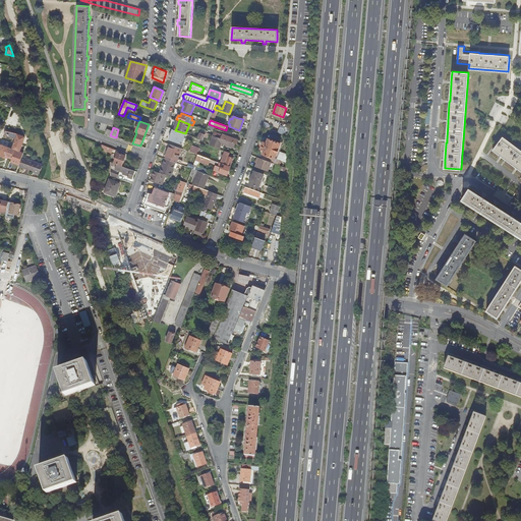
[(181,143),(185,133),(175,130),(173,129),(169,139),(181,143)]
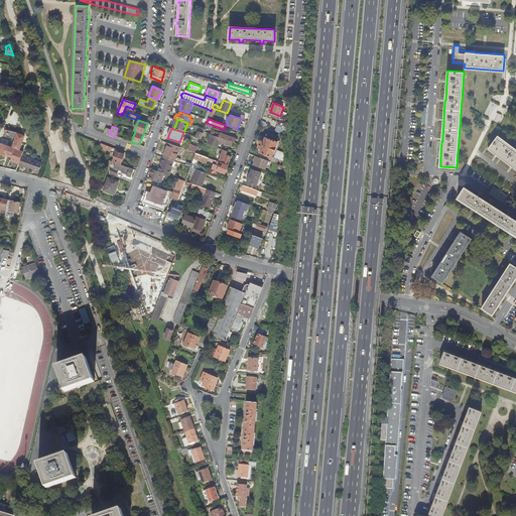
[(211,134),(232,142),(234,143),(236,138),(221,133),(220,134),(212,131),(211,134)]
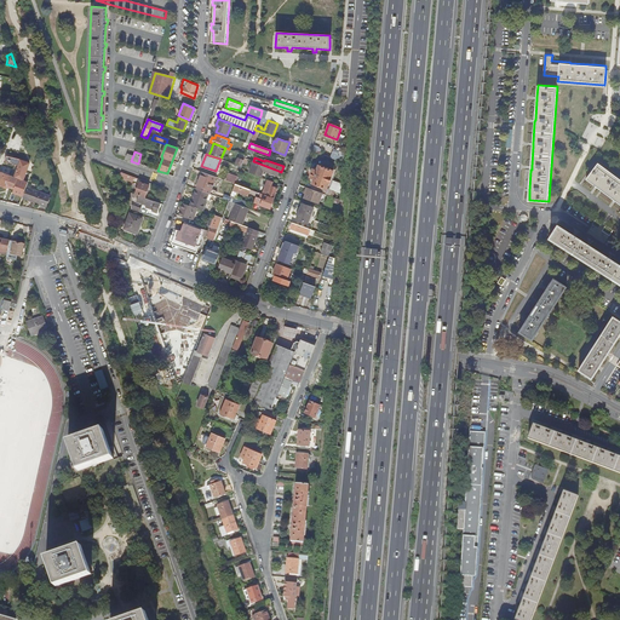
[(277,176),(279,171),(253,161),(250,172),(260,177),(263,170),(277,176)]
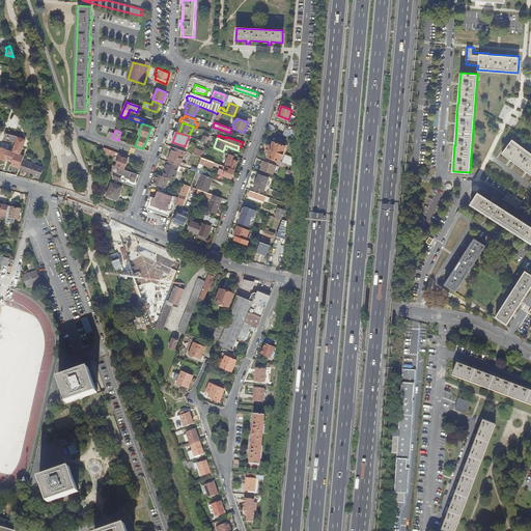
[(530,154),(512,140),(511,141),(502,154),(509,160),(510,160),(511,161),(514,163),(515,164),(526,171),(527,171),(528,172),(530,174),(530,182),(530,154)]
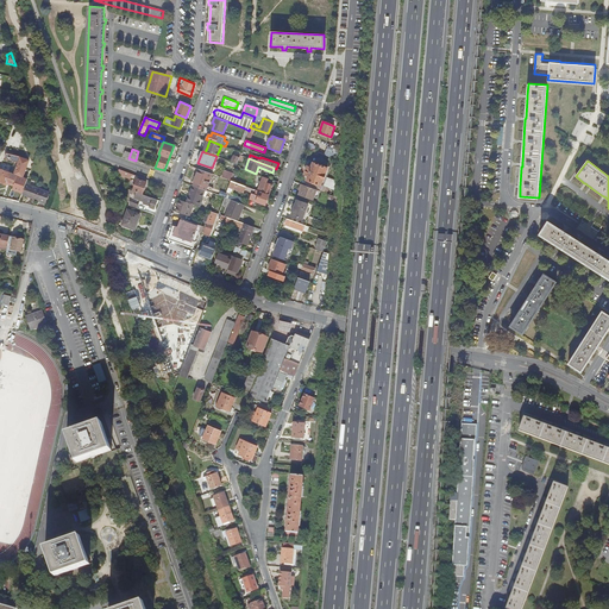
[(308,175),(307,180),(321,186),(325,176),(327,168),(313,163),(312,167),(308,165),(305,174),(308,175)]
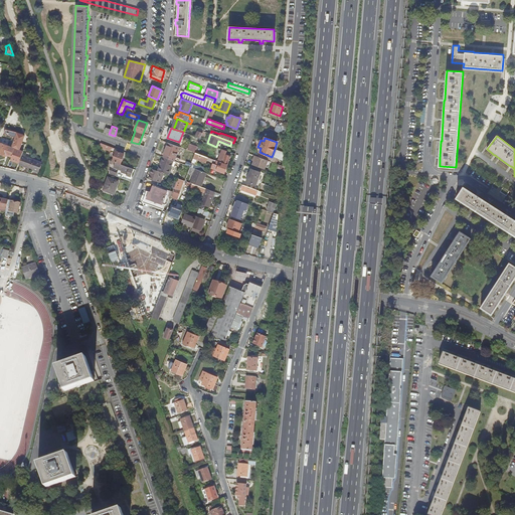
[(117,149),(100,143),(99,147),(115,153),(113,160),(120,163),(123,154),(116,151),(117,149)]
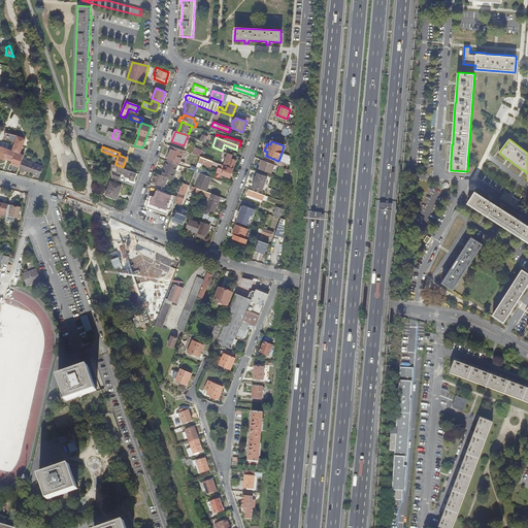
[(184,151),(172,146),(167,161),(177,165),(178,165),(184,151)]
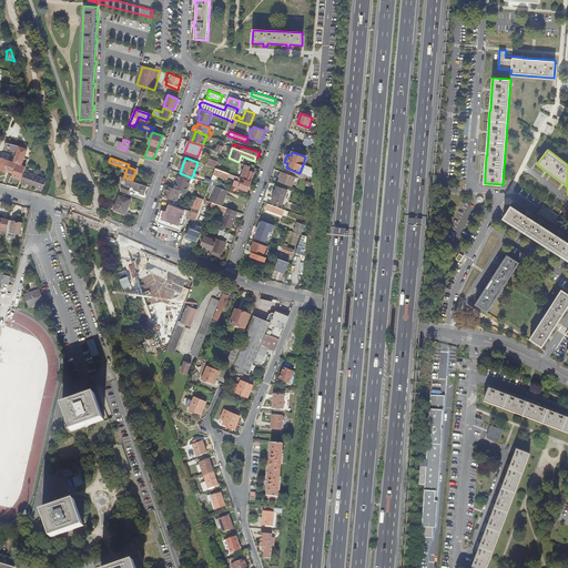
[(209,158),(206,164),(209,165),(215,168),(216,165),(217,162),(209,158)]
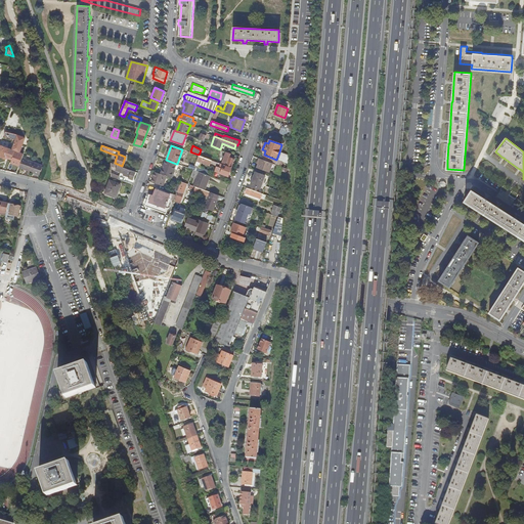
[(5,148),(0,146),(0,157),(6,160),(6,158),(12,160),(14,151),(6,148),(5,148)]
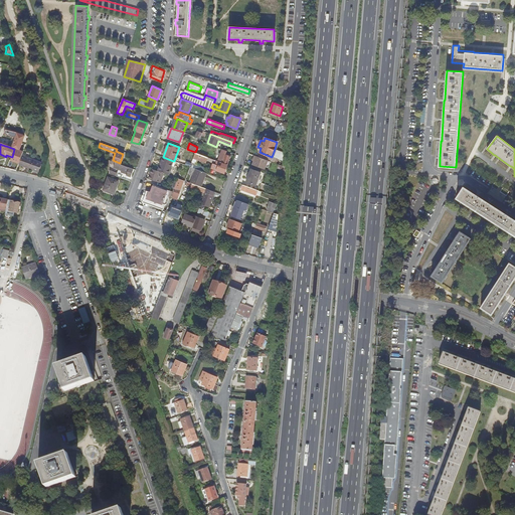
[(221,149),(217,160),(228,164),(230,156),(228,156),(229,155),(226,153),(227,151),(221,149)]
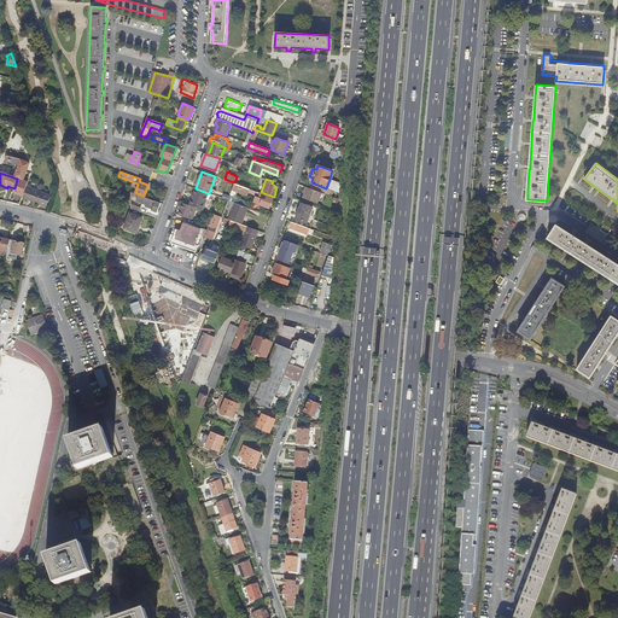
[(330,196),(338,198),(339,182),(330,179),(326,188),(332,191),(330,196)]
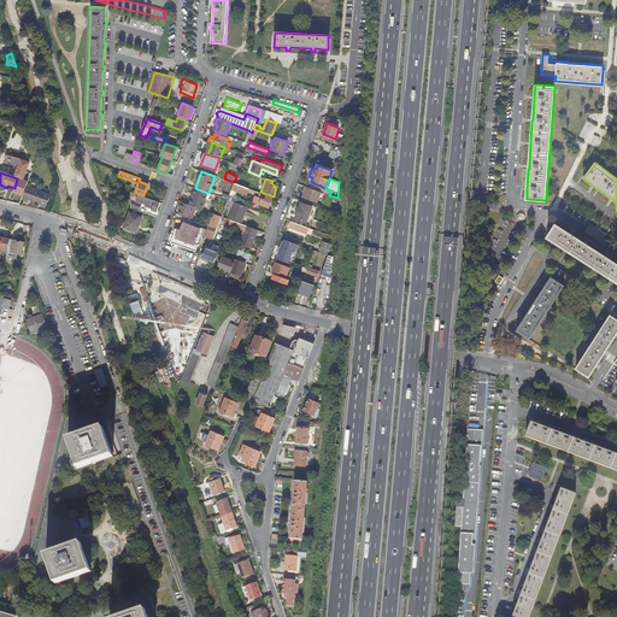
[(234,182),(227,180),(223,193),(229,195),(231,189),(233,186),(234,182)]
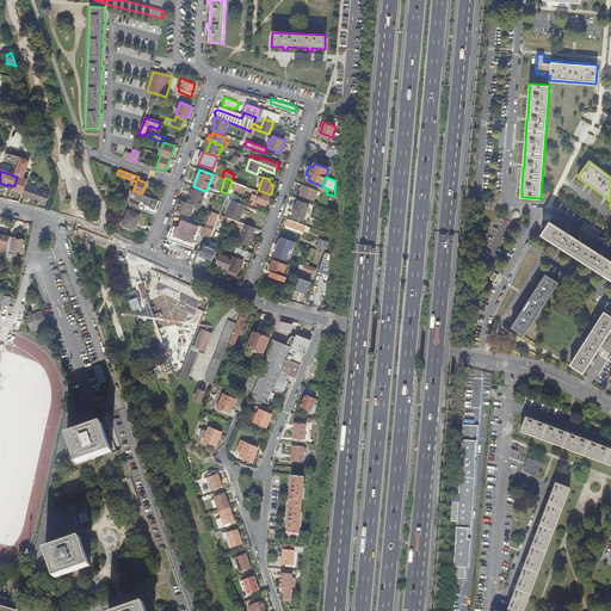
[(230,184),(229,187),(245,192),(246,189),(247,189),(248,187),(232,180),(230,184)]
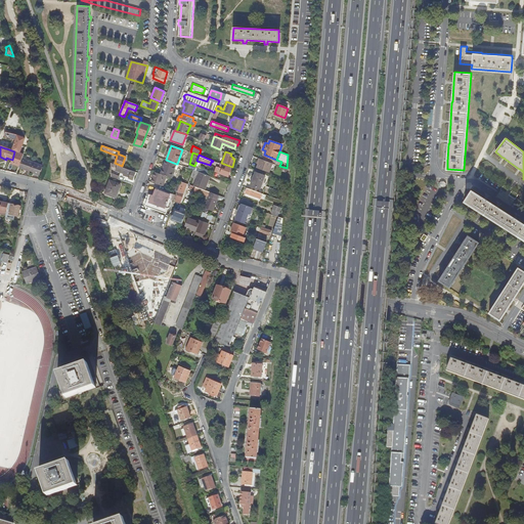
[(262,160),(272,163),(279,166),(281,162),(276,160),(264,155),(262,160)]
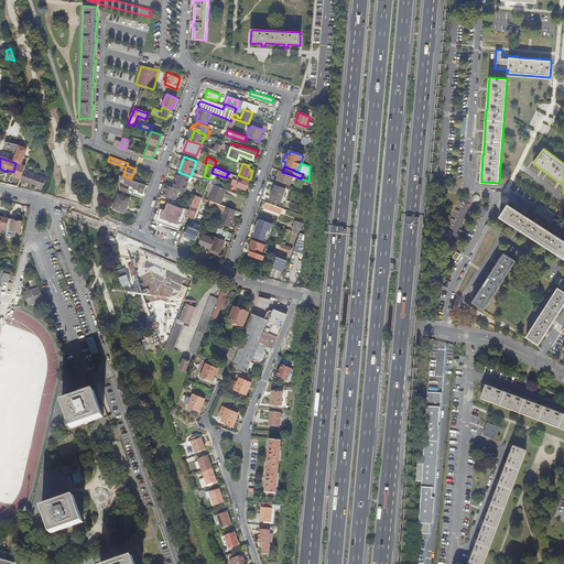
[(290,184),(293,175),(282,172),(280,171),(277,180),(290,184)]
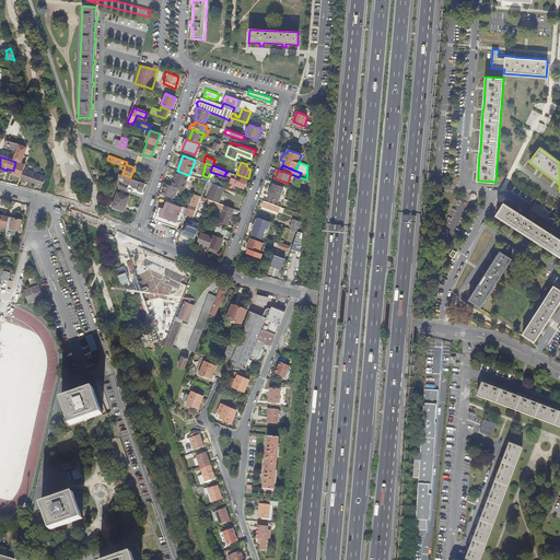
[(23,171),(21,178),(42,186),(45,178),(23,171)]
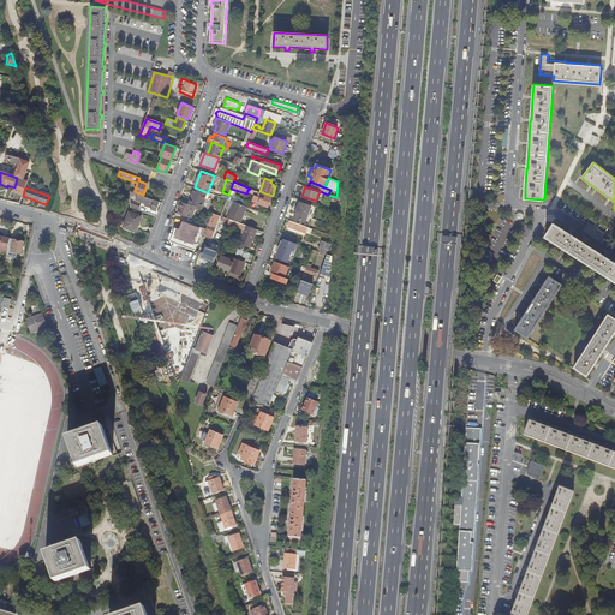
[(207,192),(195,187),(192,193),(195,193),(190,204),(191,206),(196,207),(201,209),(207,192)]
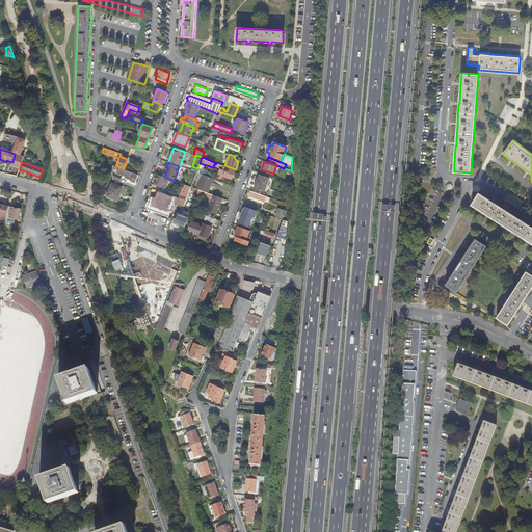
[(236,169),(224,165),(221,164),(220,169),(219,174),(224,176),(223,176),(232,179),(236,169)]
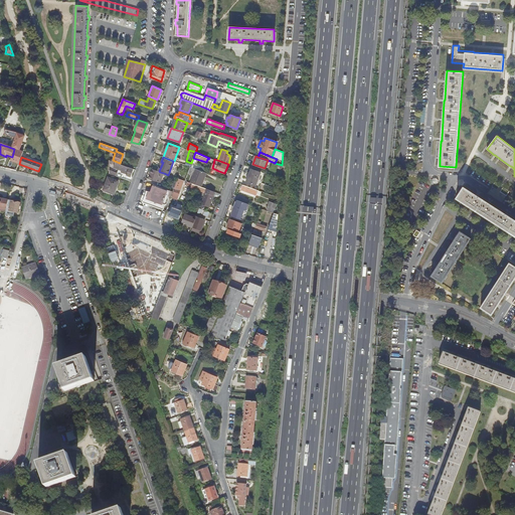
[(133,169),(120,164),(115,162),(114,166),(118,168),(122,169),(121,172),(127,174),(126,175),(130,177),(133,169)]
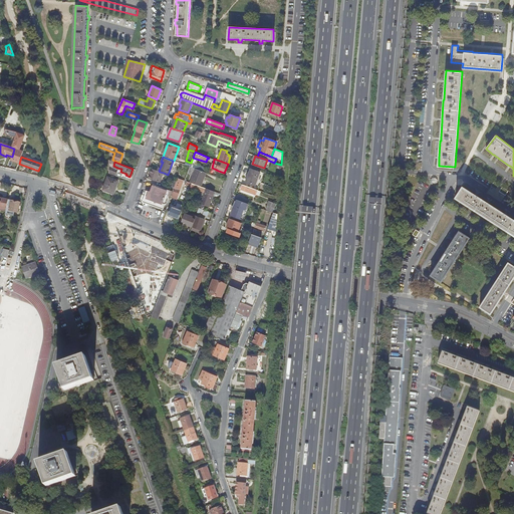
[(190,167),(188,172),(192,174),(194,170),(195,170),(192,178),(193,179),(191,183),(192,183),(199,186),(205,172),(190,167)]
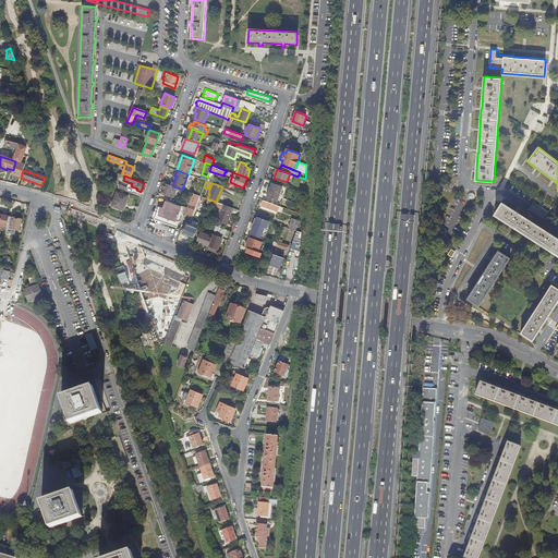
[(165,183),(160,194),(171,198),(173,192),(172,192),(173,186),(172,185),(165,183)]
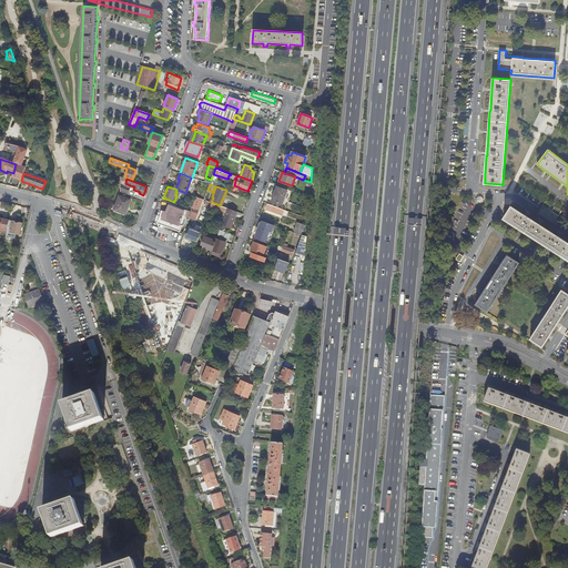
[(286,191),(276,188),(273,196),(275,198),(273,202),(282,204),(286,191)]
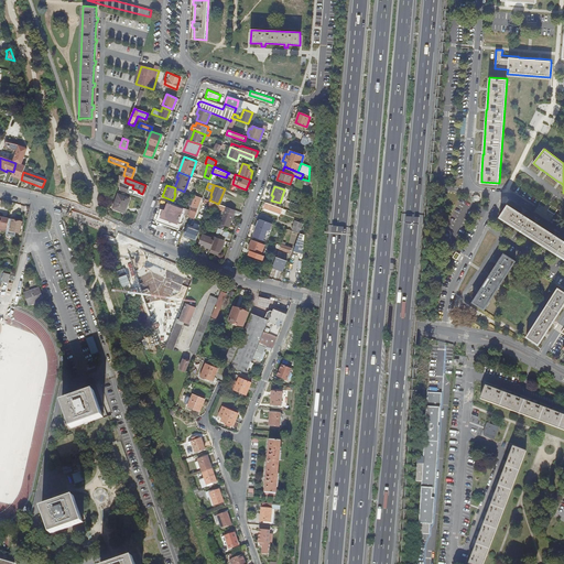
[(129,198),(118,194),(114,208),(125,212),(129,198)]
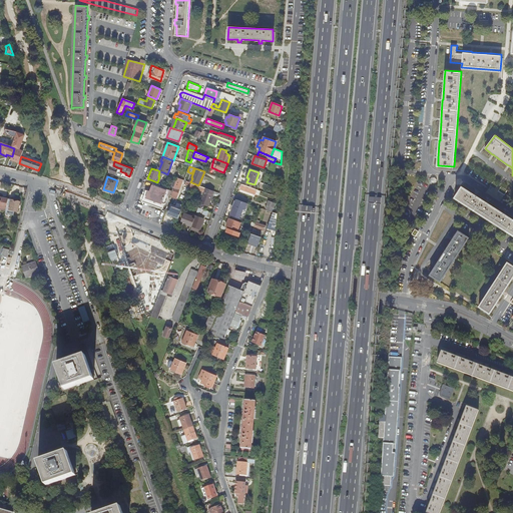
[(173,187),(172,189),(173,190),(172,194),(176,195),(177,195),(179,189),(183,179),(177,177),(175,183),(174,186),(173,187)]
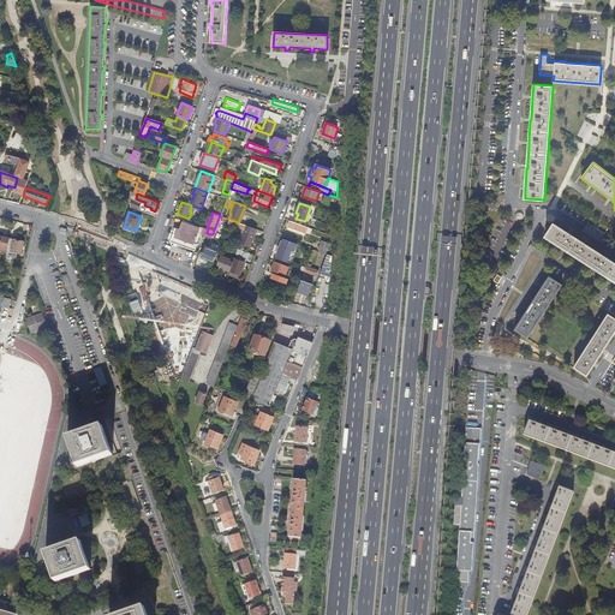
[(238,222),(230,219),(227,225),(245,231),(246,226),(245,225),(244,225),(238,222)]
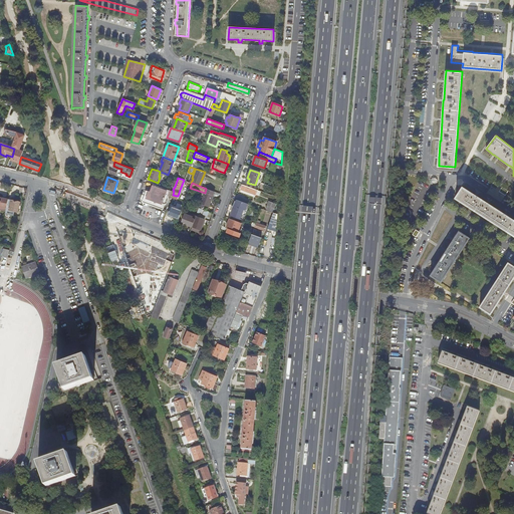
[(255,195),(257,190),(237,183),(236,188),(255,195)]
